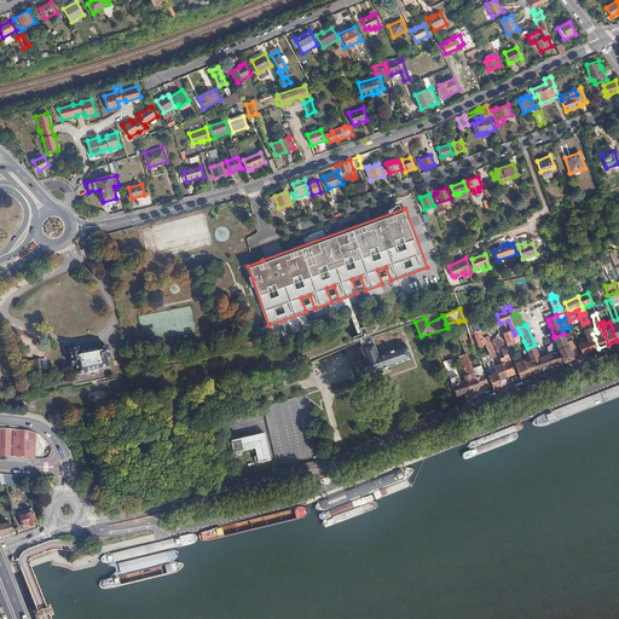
[(411,358),(400,328),(362,341),(360,341),(362,346),(362,347),(365,359),(354,363),(359,376),(411,358)]
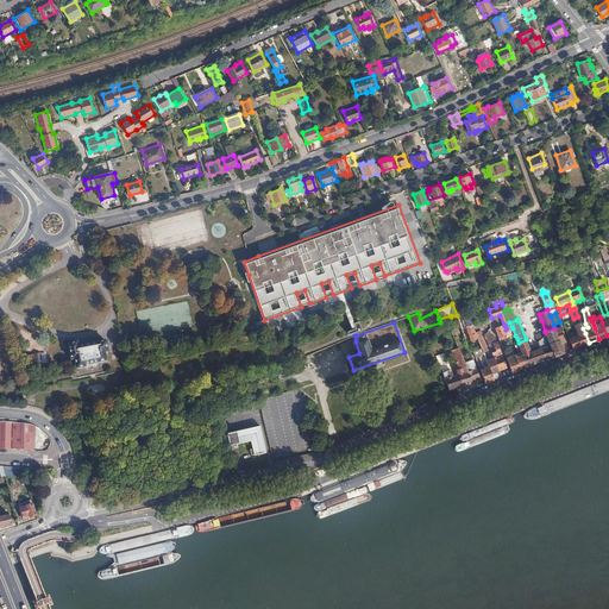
[(581,322),(576,325),(579,336),(585,333),(583,328),(581,322)]
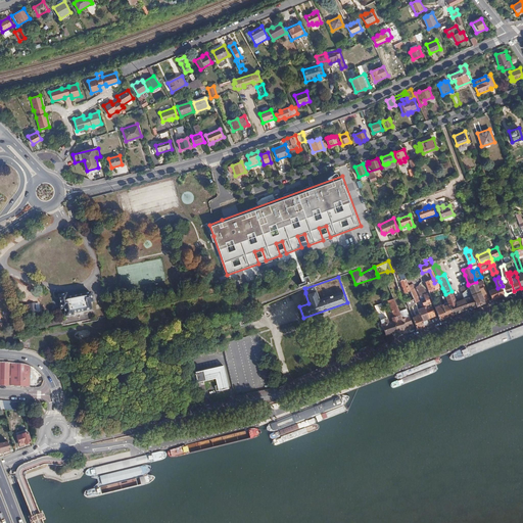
[(401,278),(398,279),(399,282),(398,283),(402,282),(403,288),(406,293),(409,292),(411,291),(411,290),(409,285),(406,278),(402,280),(401,278)]
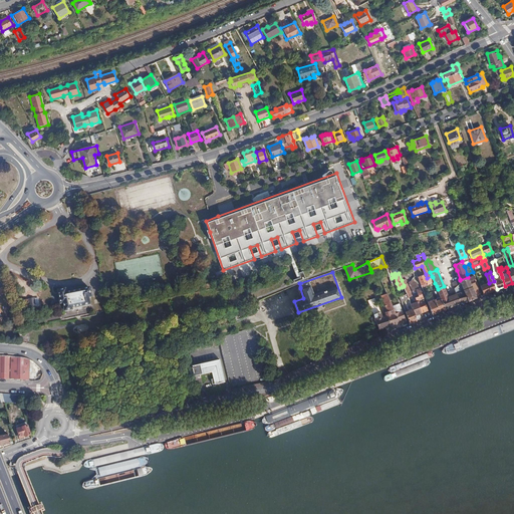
[(420,276),(419,277),(422,285),(428,283),(429,283),(425,274),(424,275),(420,276)]
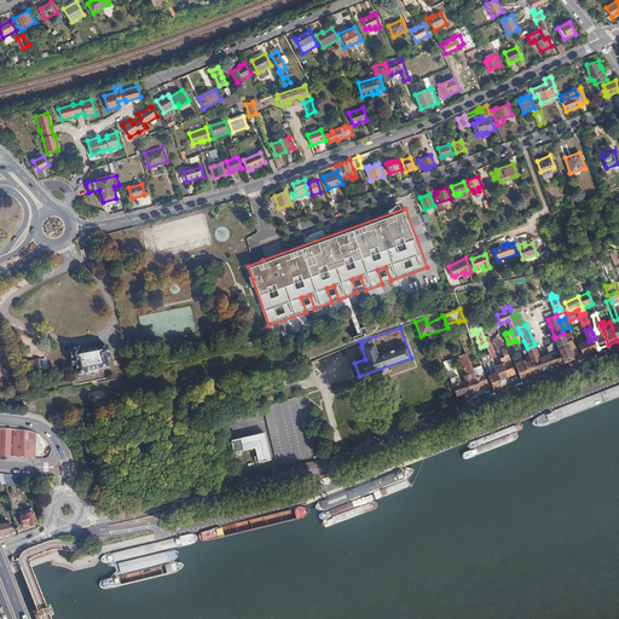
[(514,335),(513,330),(512,330),(516,341),(515,341),(516,343),(519,342),(524,341),(521,334),(520,333),(514,335)]
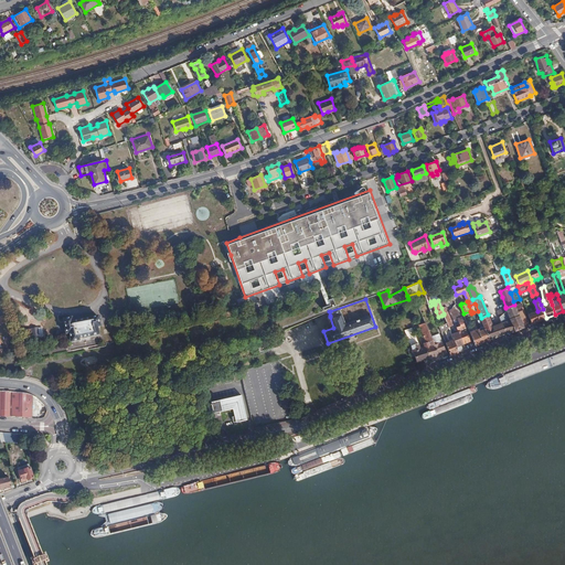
[(511,320),(515,331),(520,329),(524,327),(526,326),(530,324),(524,310),(518,312),(516,309),(523,307),(521,302),(519,304),(514,305),(505,308),(507,311),(500,317),(502,323),(511,320)]
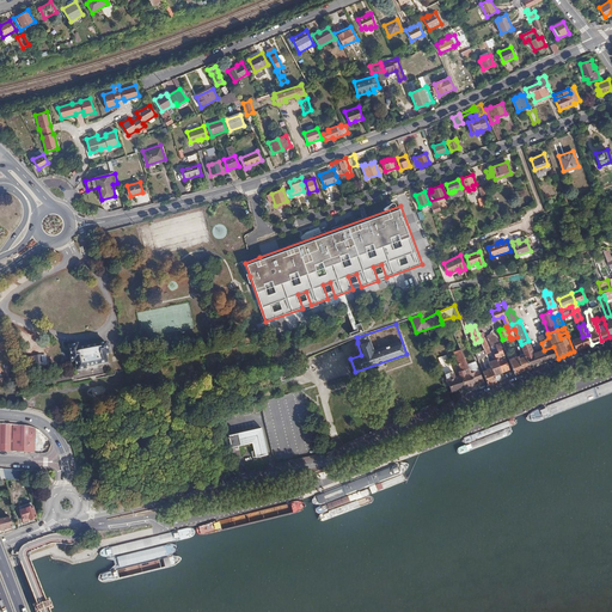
[(484,331),(478,334),(481,340),(481,341),(484,350),(485,354),(487,355),(490,353),(484,336),(485,335),(484,331)]
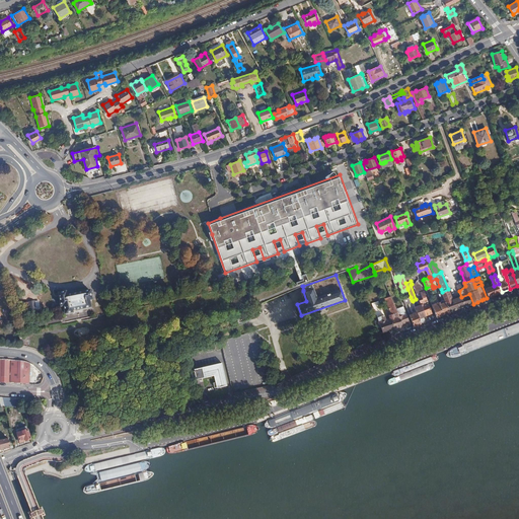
[(421,293),(424,292),(422,287),(417,283),(413,284),(417,294),(421,293)]
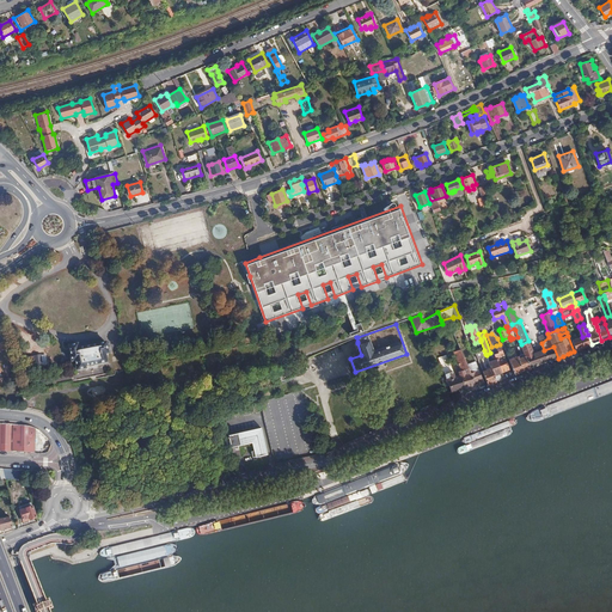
[(582,337),(573,341),(576,350),(589,346),(592,344),(588,335),(582,337)]
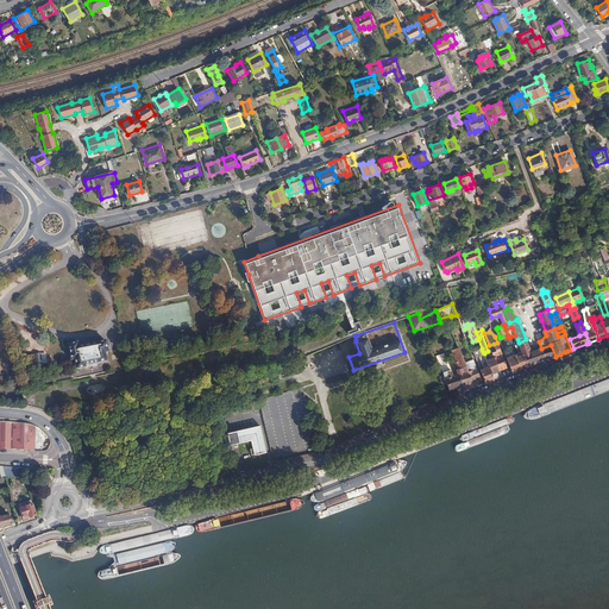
[(525,357),(528,365),(540,362),(548,359),(556,357),(551,345),(541,349),(535,350),(531,351),(529,349),(526,339),(519,343),(522,352),(523,355),(525,357)]
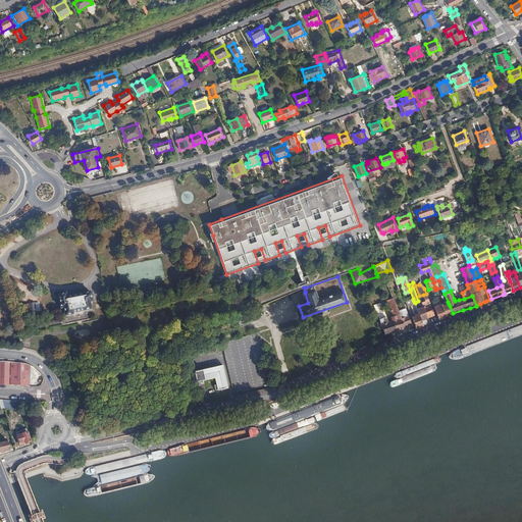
[(68,295),(61,296),(63,308),(65,308),(67,315),(68,316),(74,314),(74,313),(93,309),(92,303),(94,302),(92,293),(68,298),(68,295)]
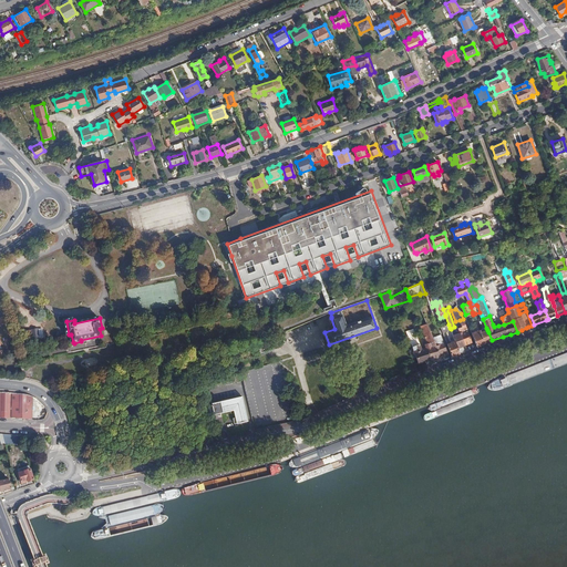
[(461,353),(465,352),(463,346),(472,342),(463,318),(463,319),(460,320),(462,327),(457,329),(459,331),(457,332),(457,331),(455,331),(456,334),(453,336),(455,341),(461,353)]
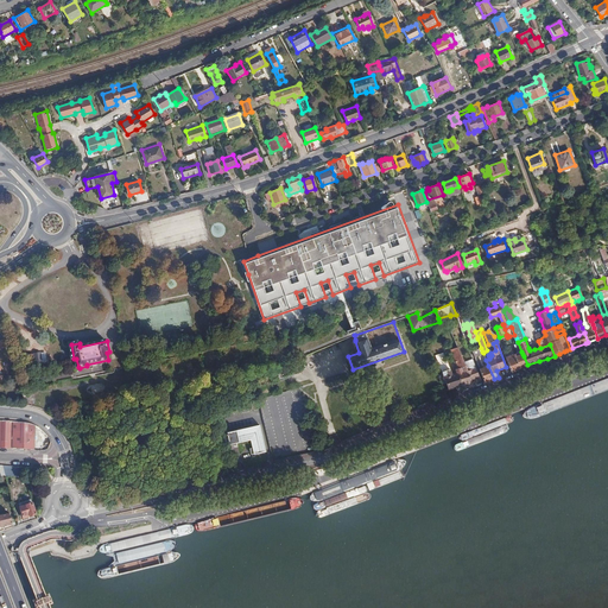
[(464,362),(457,347),(448,350),(453,361),(454,360),(457,368),(466,366),(464,362)]
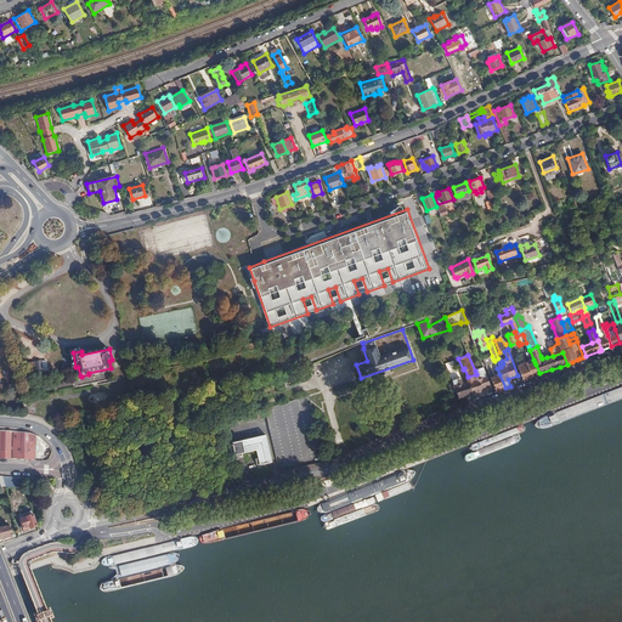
[(33,372),(46,372),(46,361),(33,361),(33,372)]
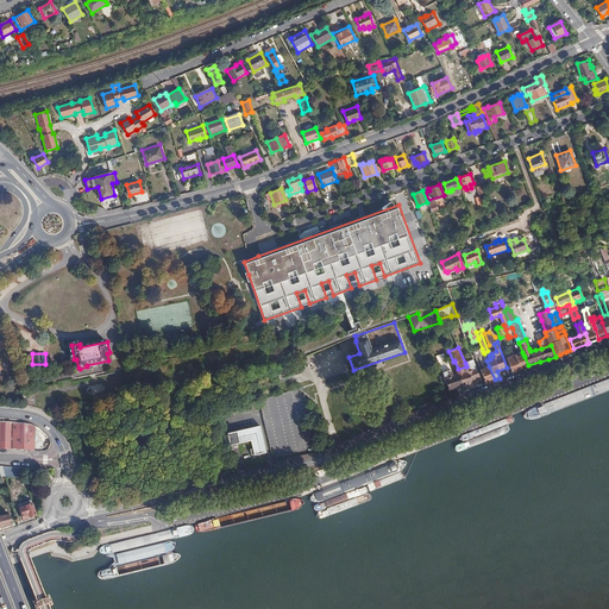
[(437,356),(443,372),(451,369),(444,353),(437,356)]
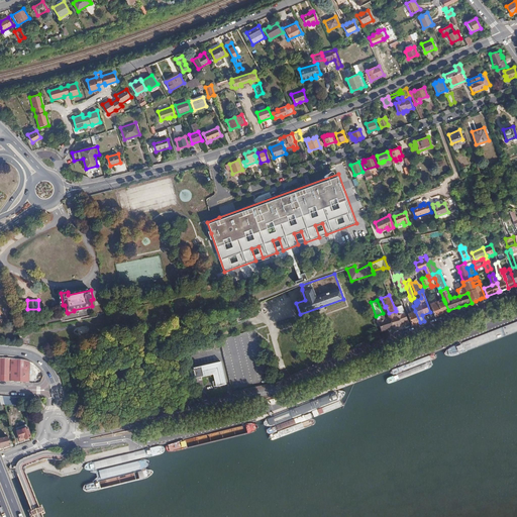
[(438,302),(430,304),(433,312),(435,316),(436,316),(443,313),(439,303),(439,301),(438,302)]
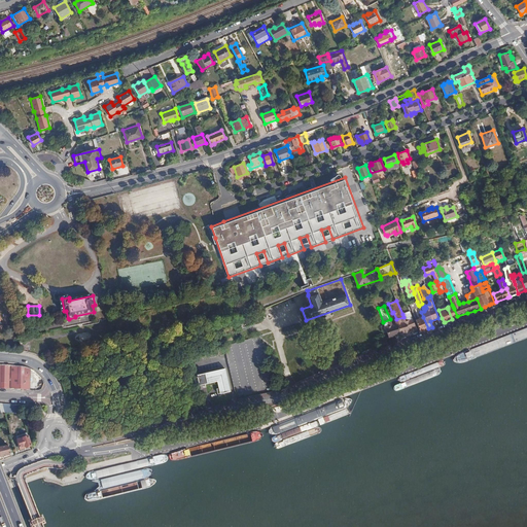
[(448,309),(452,319),(453,319),(454,318),(457,317),(457,316),(454,309),(453,307),(450,308),(448,309)]
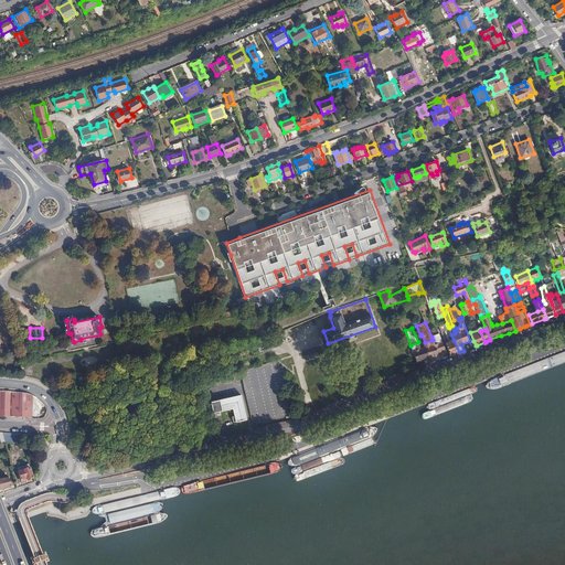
[(441,340),(439,334),(438,334),(432,337),(433,340),(425,342),(424,342),(425,347),(429,358),(447,353),(441,340)]
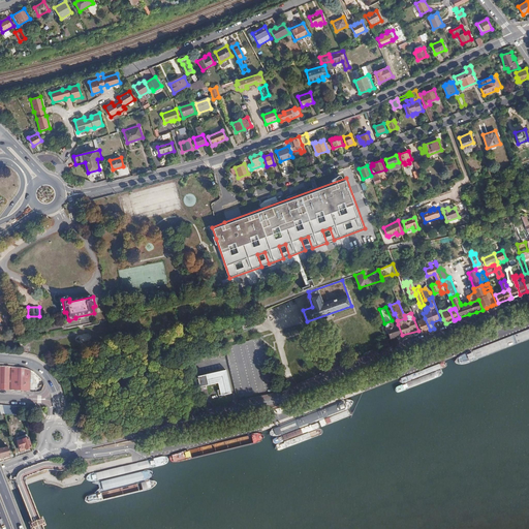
[(422,333),(430,330),(425,318),(417,321),(422,333)]
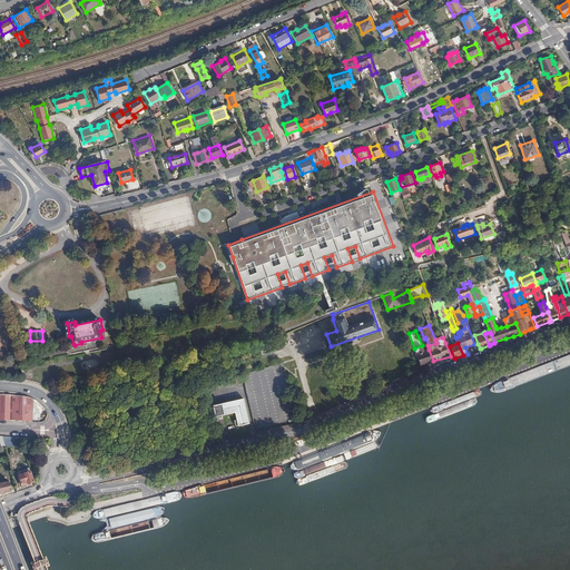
[(431,362),(433,361),(429,350),(424,351),(422,345),(414,349),(421,365),(431,362)]
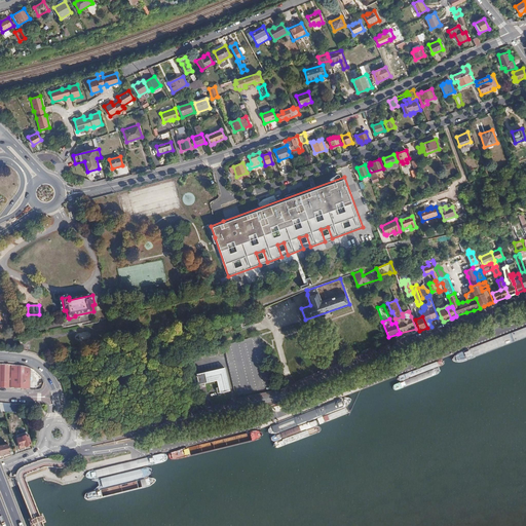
[(22,350),(28,352),(29,349),(24,347),(22,341),(24,340),(23,337),(20,338),(22,350)]
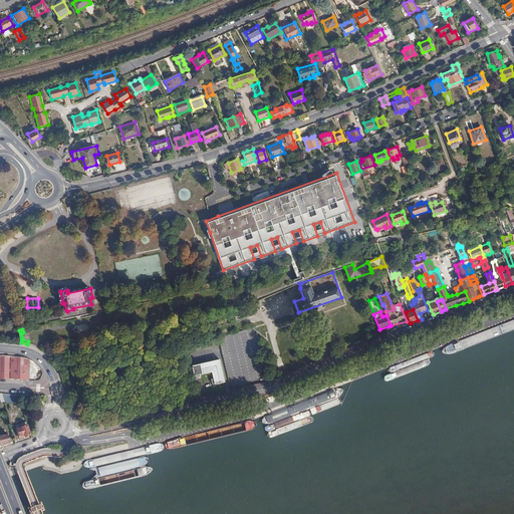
[(31,333),(31,342),(43,342),(43,334),(31,333)]
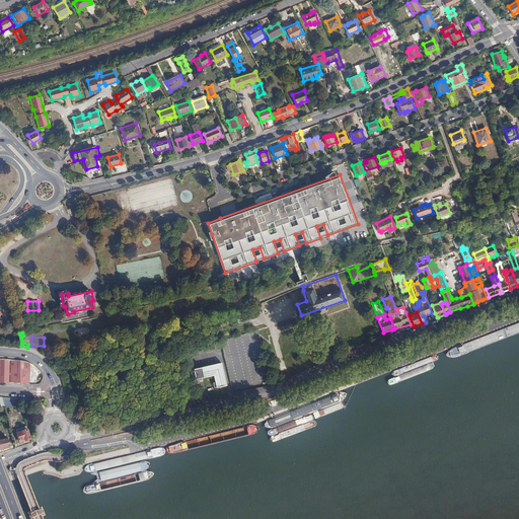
[(0,381),(11,381),(26,383),(28,383),(29,363),(25,361),(5,359),(0,358),(0,381)]
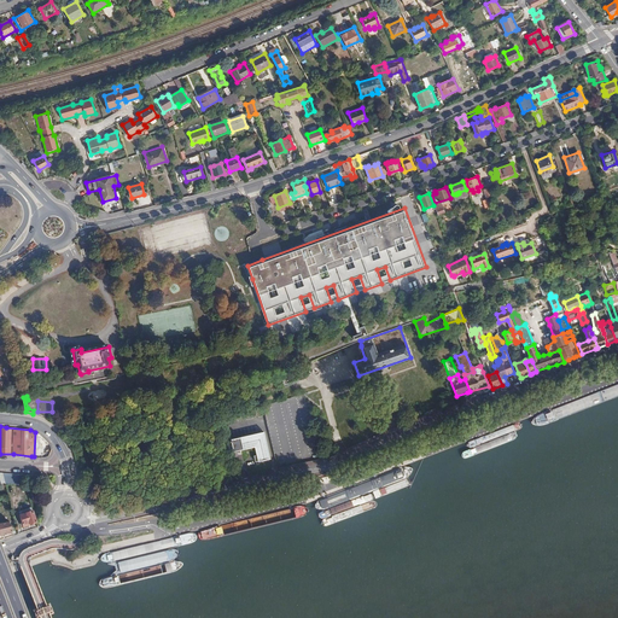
[(228,441),(231,452),(255,447),(258,461),(270,459),(264,432),(228,441)]
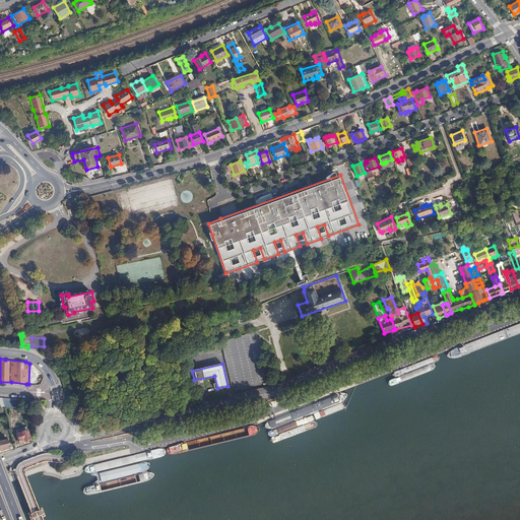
[(2,399),(4,406),(21,407),(19,399),(9,399),(2,399)]
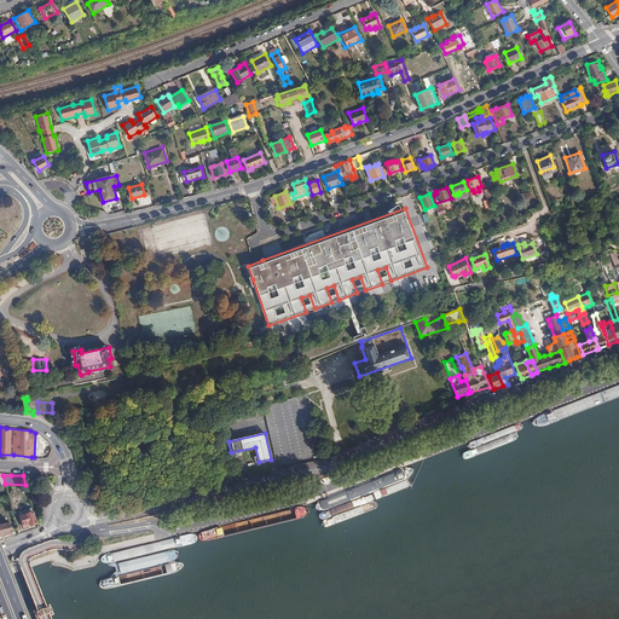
[(29,525),(30,526),(36,524),(32,508),(19,512),(21,516),(19,516),(23,526),(29,525)]
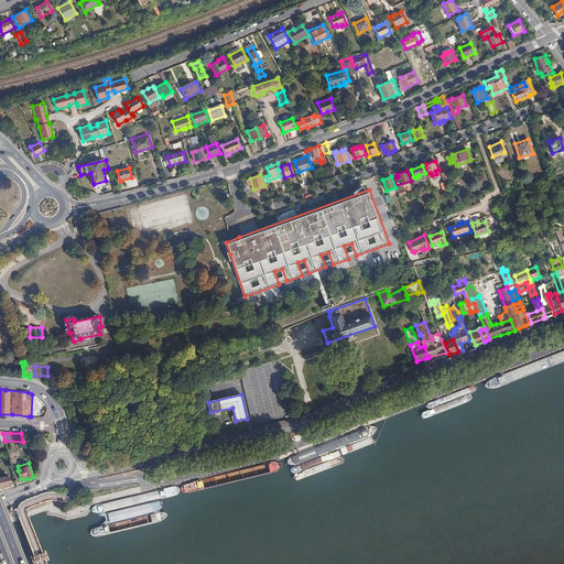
[(0,478),(0,488),(11,486),(9,477),(0,478)]
